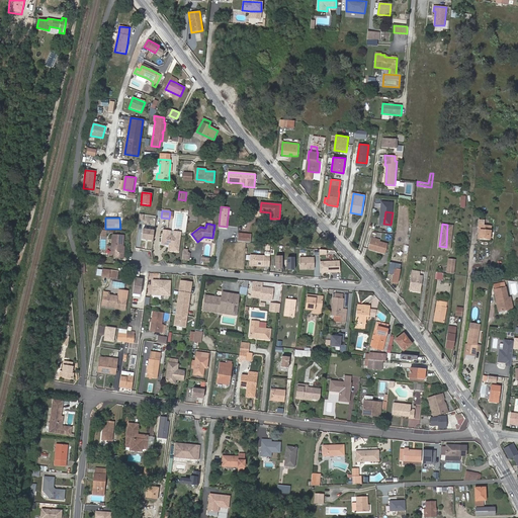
[(481,230),(481,239),(490,240),(492,226),(484,225),(480,225),(479,229),(480,230),(481,230)]
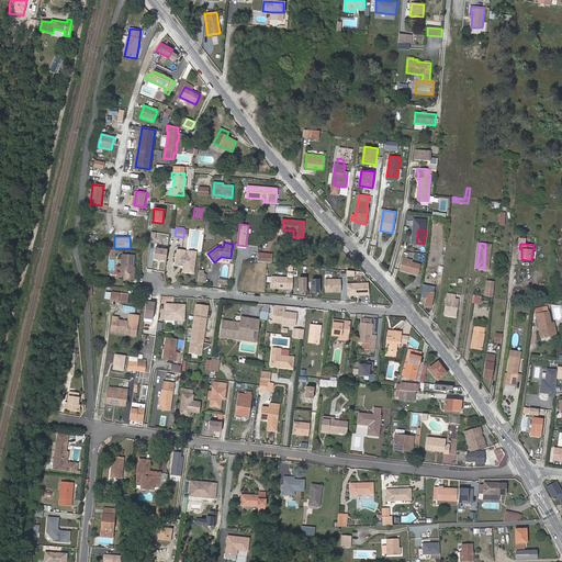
[(154,259),(166,261),(167,250),(155,248),(154,259)]
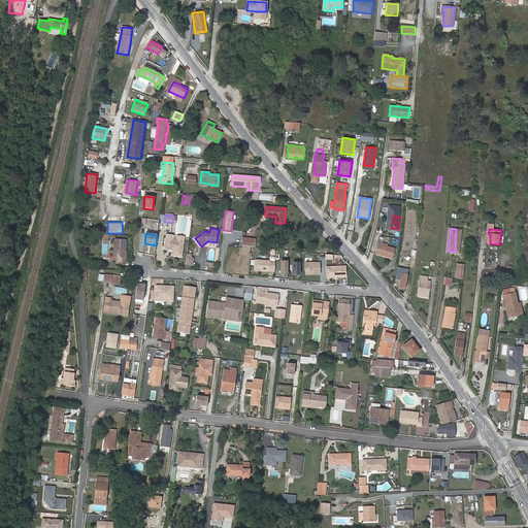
[(167,234),(166,240),(165,250),(173,251),(172,255),(183,256),(184,241),(185,236),(167,234)]
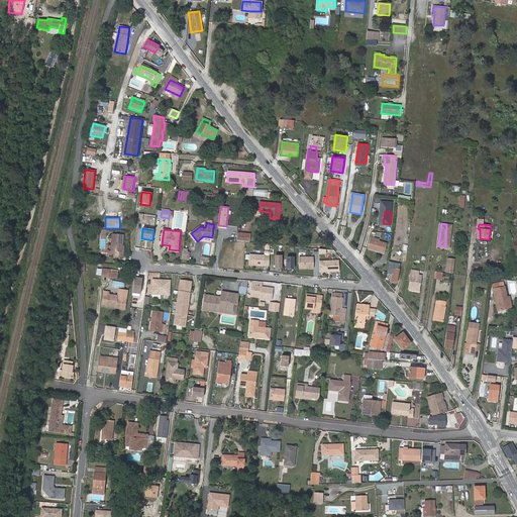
[(250,234),(238,232),(237,240),(249,241),(250,234)]
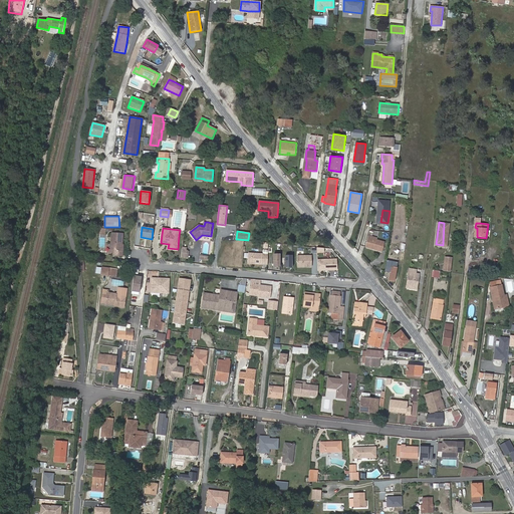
[(122,234),(111,233),(110,250),(113,251),(112,255),(122,256),(122,251),(121,251),(122,234)]
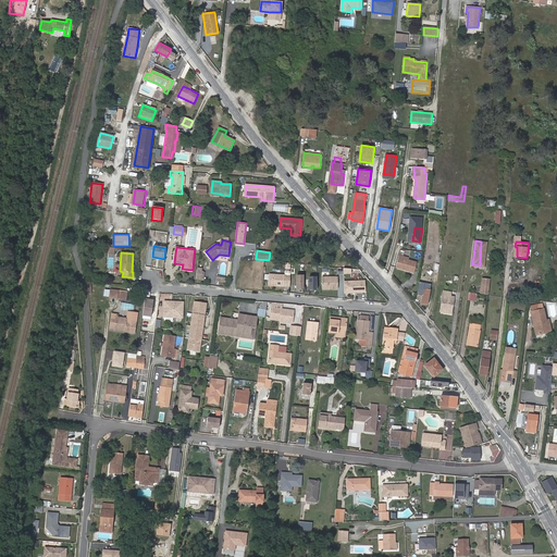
[(404,259),(404,257),(400,256),(396,268),(413,273),(417,262),(408,260),(404,259)]
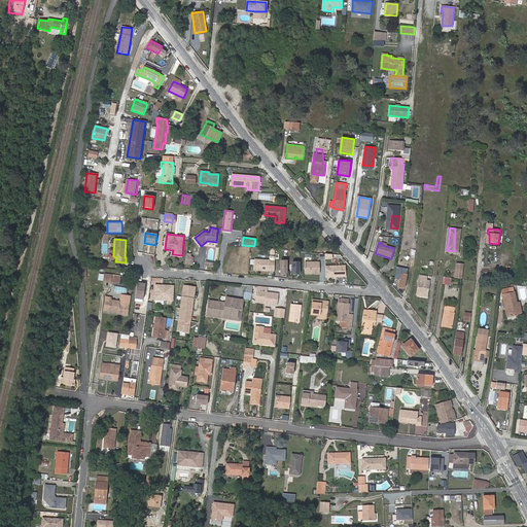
[(269,271),(270,260),(254,259),(254,270),(269,271)]
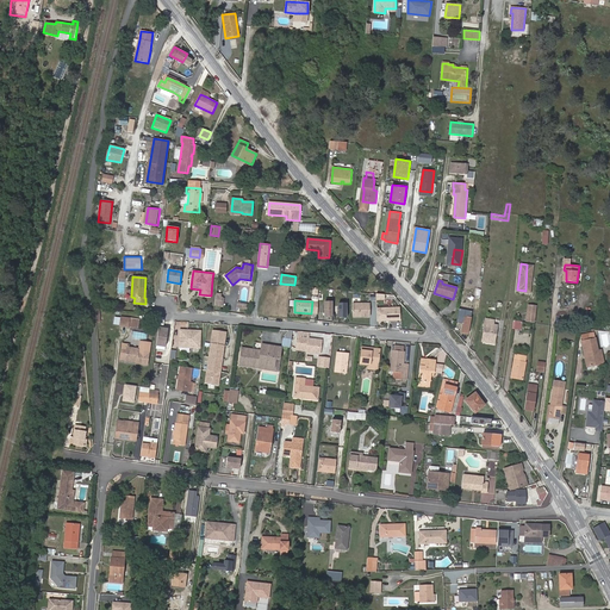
[(372,304),(354,304),(354,317),(372,317),(372,304)]
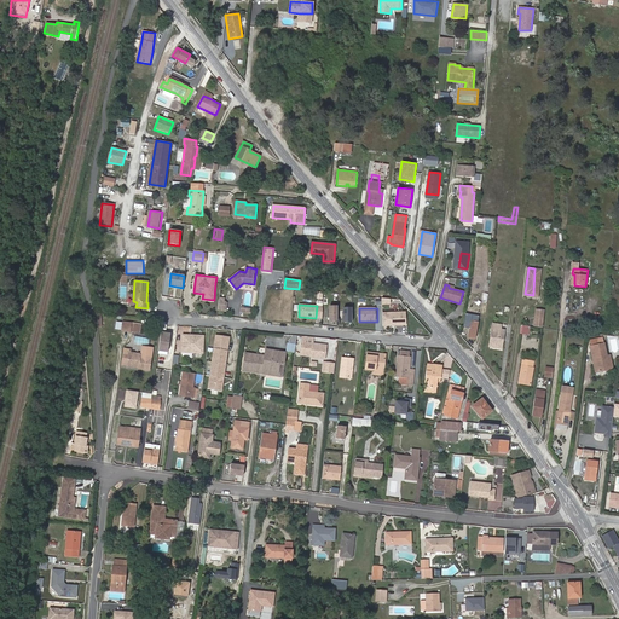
[(545,311),(537,310),(534,327),(543,328),(545,311)]
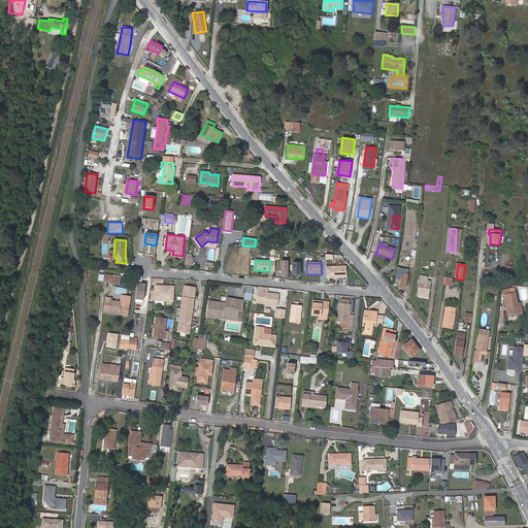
[(342,267),(327,267),(328,278),(348,277),(347,269),(342,269),(342,267)]
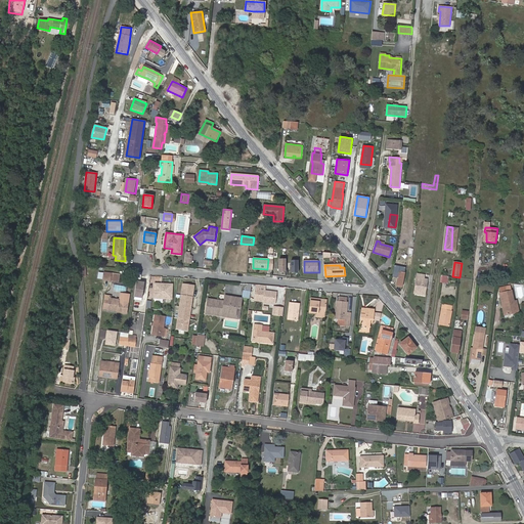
[(111,280),(112,272),(104,272),(103,279),(111,280)]
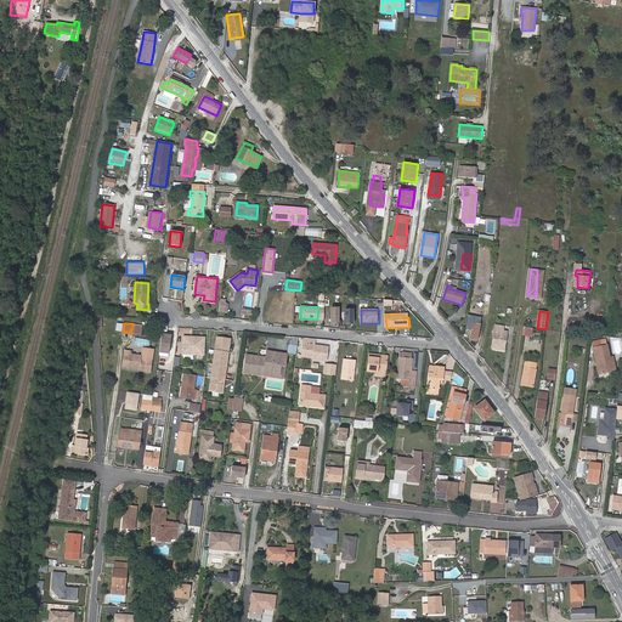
[(504,327),(496,326),(492,348),(504,350),(507,332),(503,332),(504,327)]
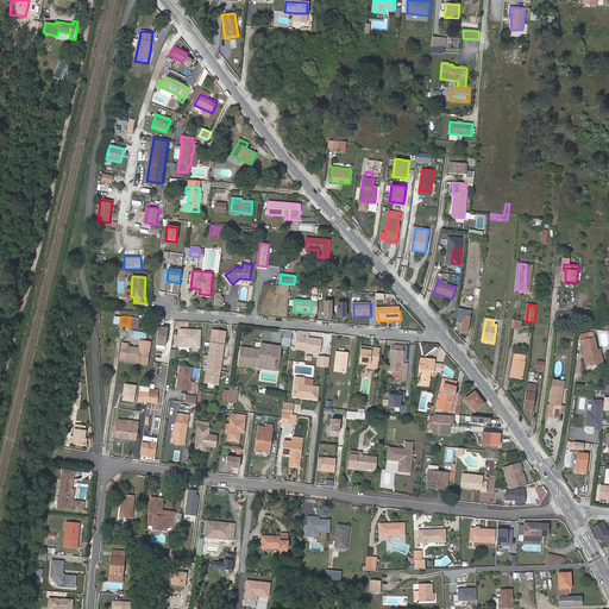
[(168,328),(158,327),(156,345),(165,346),(168,328)]
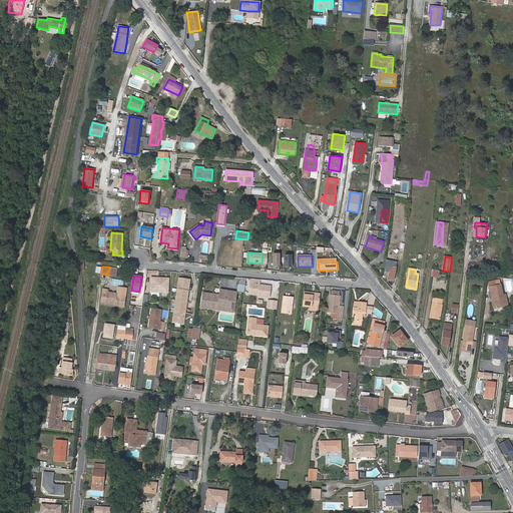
[(160,278),(151,277),(150,292),(158,293),(160,278)]
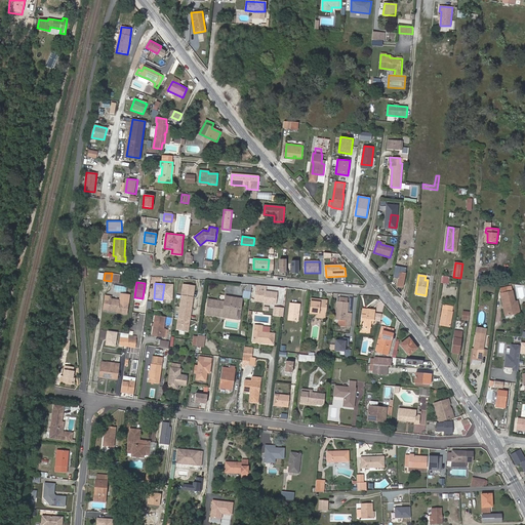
[(173,285),(164,284),(162,299),(171,299),(173,285)]
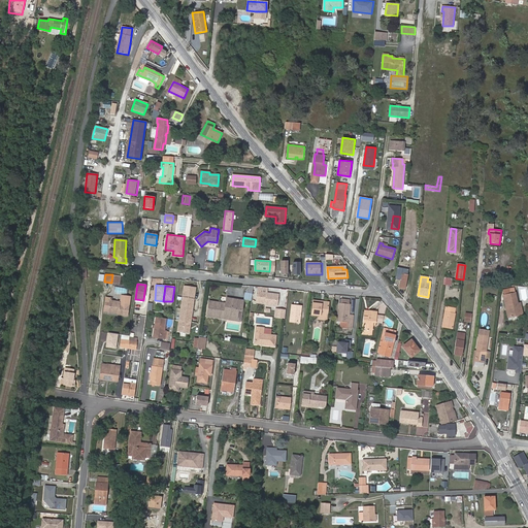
[(197,288),(184,286),(177,332),(190,334),(197,288)]
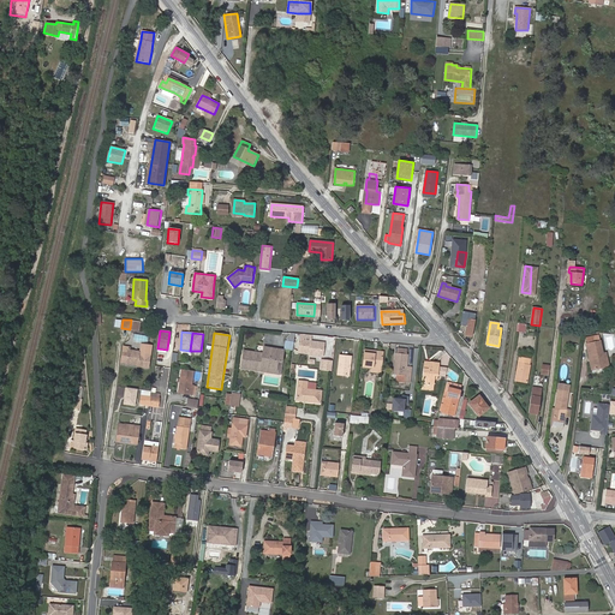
[(310,341),(300,340),(299,351),(310,352),(310,341)]
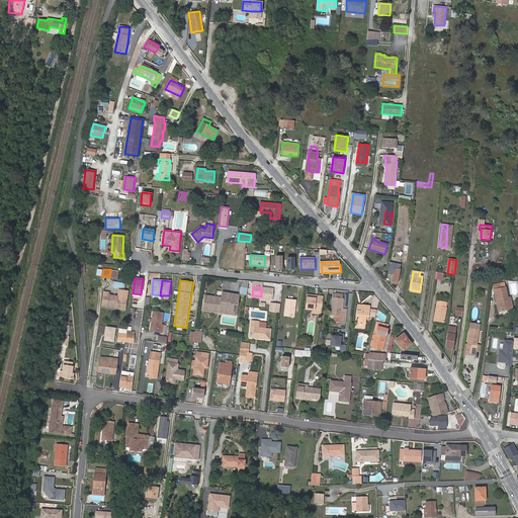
[(509,300),(509,297),(507,286),(495,289),(497,301),(499,301),(501,311),(513,308),(511,300),(509,300)]
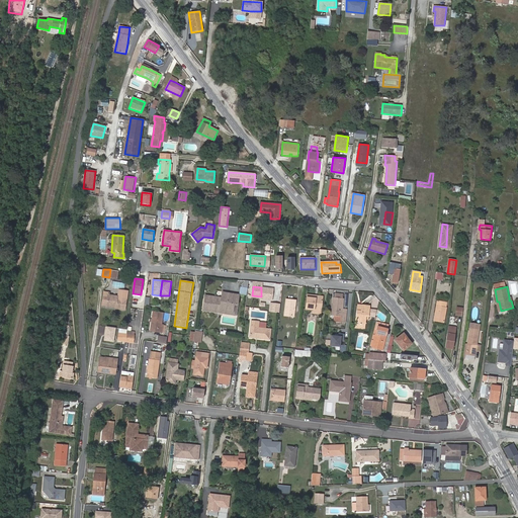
[(273,289),(261,287),(261,296),(260,299),(272,300),(273,289)]
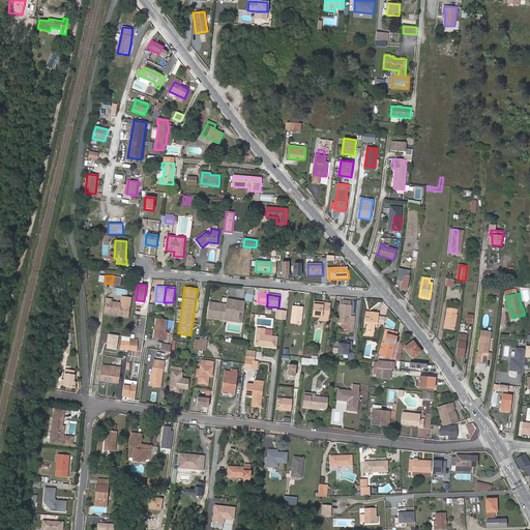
[(105,313),(110,313),(110,312),(119,313),(118,315),(118,316),(127,317),(130,298),(123,297),(122,306),(120,305),(120,303),(110,301),(111,299),(107,299),(105,313)]
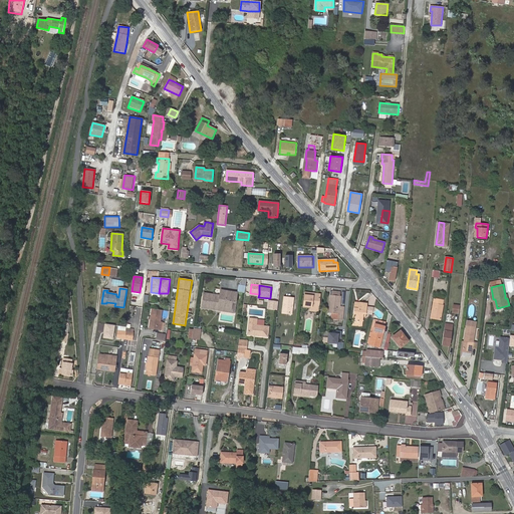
[(220,308),(223,290),(221,290),(220,295),(220,297),(218,296),(218,295),(204,293),(202,308),(216,310),(216,307),(220,308)]
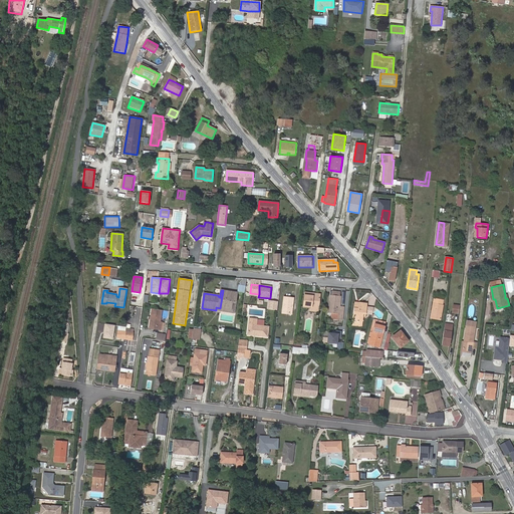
[(237,292),(223,290),(220,308),(231,309),(232,301),(235,302),(237,292)]
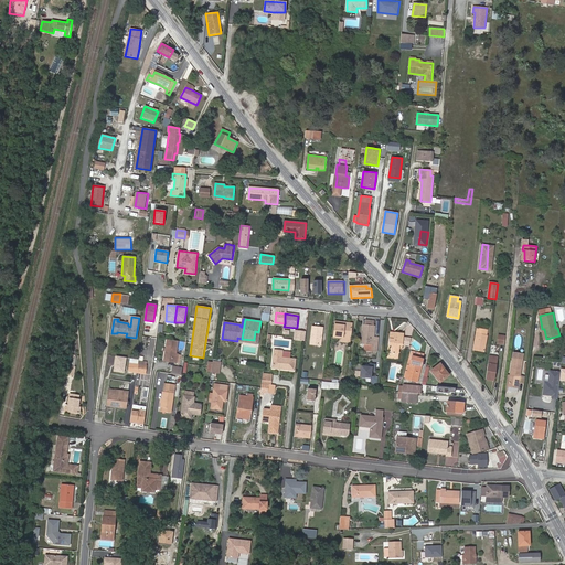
[(352,326),(336,323),(334,337),(341,338),(351,339),(352,326)]
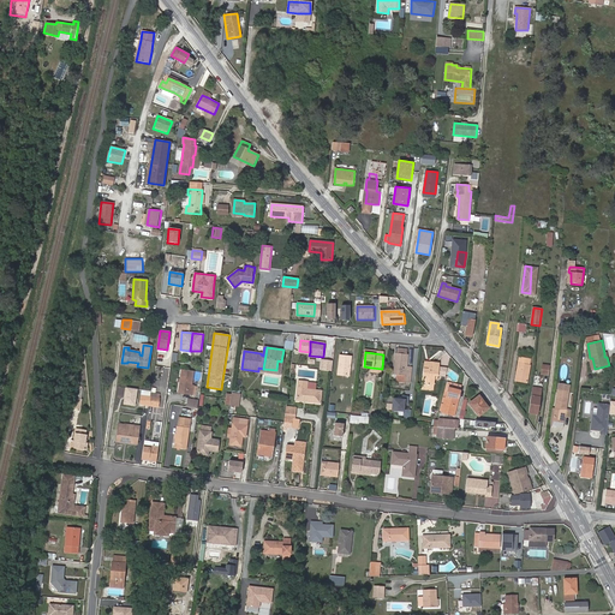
[(396,375),(405,376),(406,376),(406,380),(411,381),(412,368),(407,368),(408,354),(407,354),(396,353),(395,353),(393,374),(396,375)]
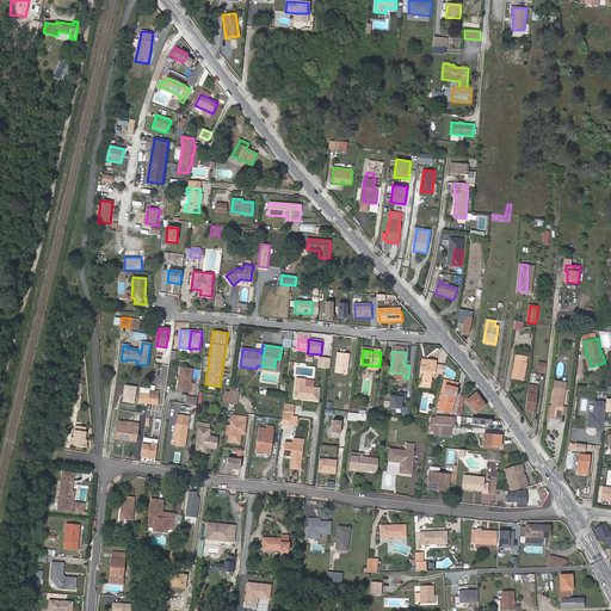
[(349,355),(338,353),(335,374),(346,375),(349,355)]
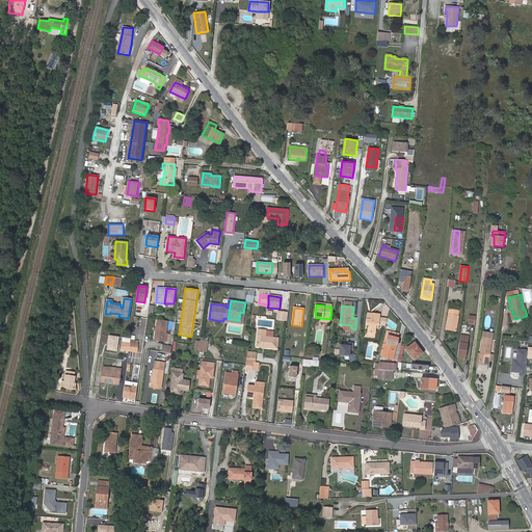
[(449,310),(446,329),(455,331),(457,317),(458,311),(449,310)]
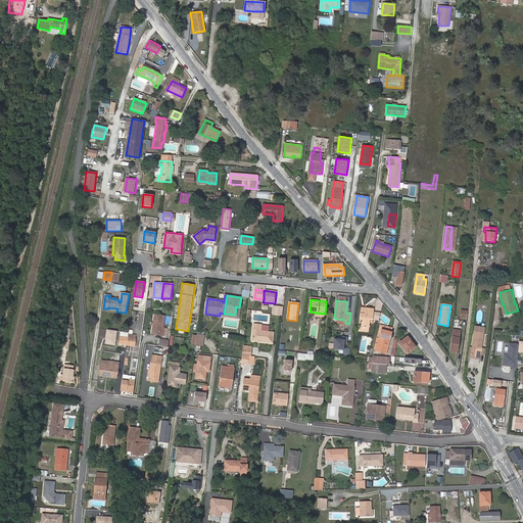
[(282,316),(283,306),(273,305),(272,315),(282,316)]
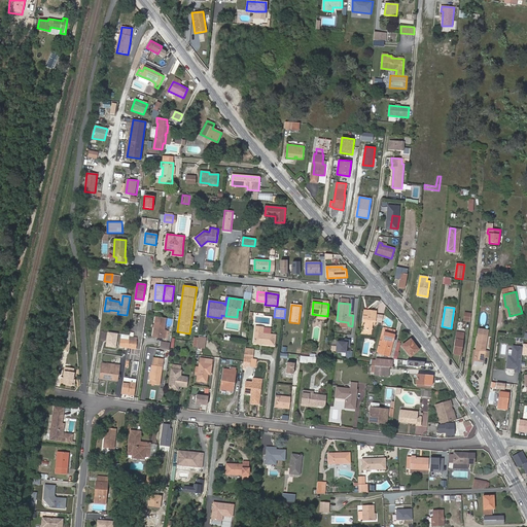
[(225,316),(225,318),(240,320),(241,310),(238,309),(237,317),(225,316)]
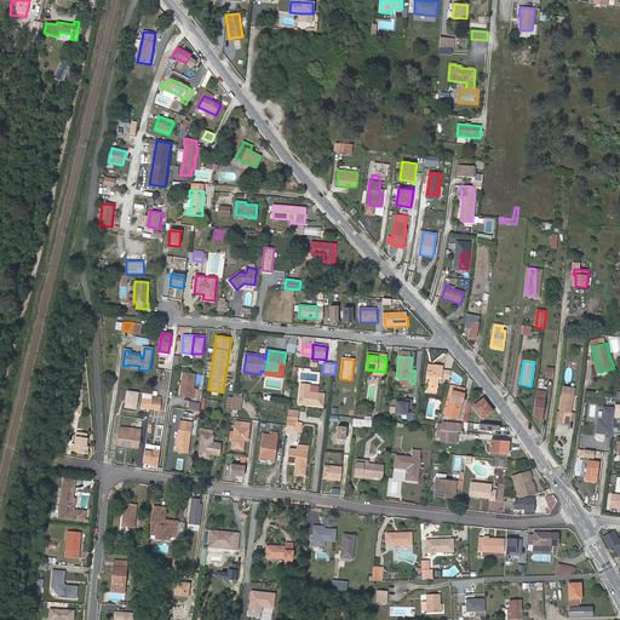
[(432,372),(428,372),(428,378),(430,379),(429,389),(437,390),(438,379),(449,380),(452,372),(443,371),(443,367),(434,366),(432,372)]
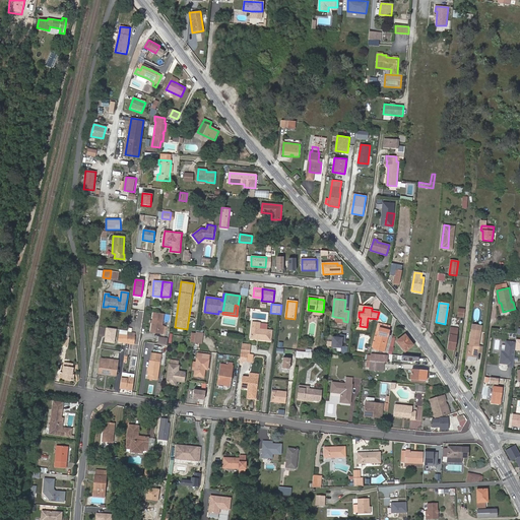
[(163,334),(164,326),(161,326),(164,315),(154,314),(151,332),(163,334)]
